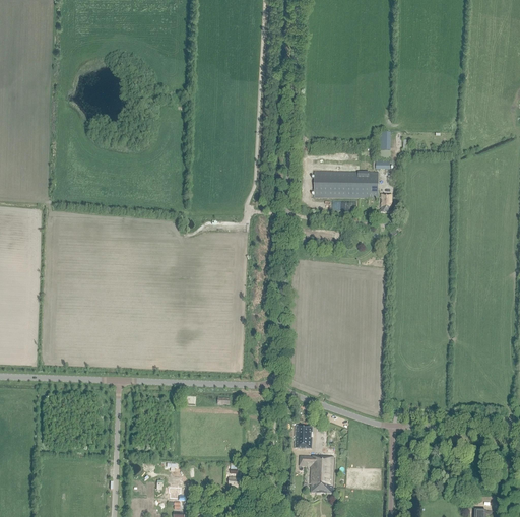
[(394,130),(381,130),(380,148),(393,148),(394,130)]
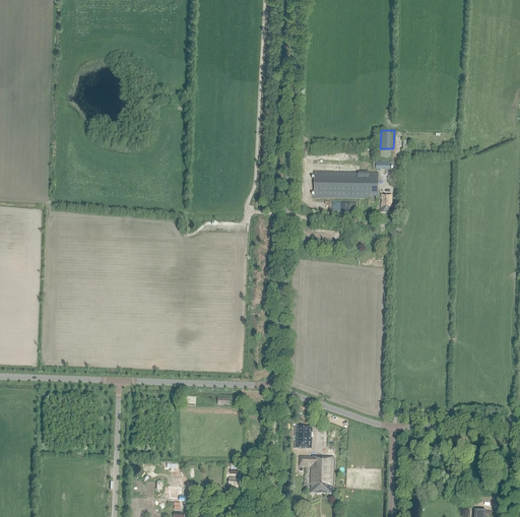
[(390,158),(376,158),(376,167),(390,167),(390,158)]
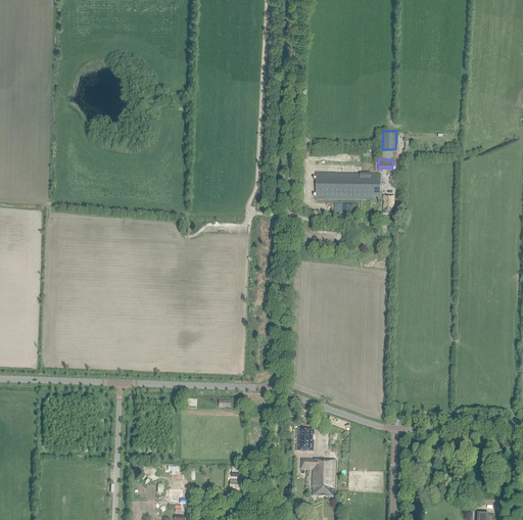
[(316,197),(380,198),(381,172),(316,171),(316,197)]
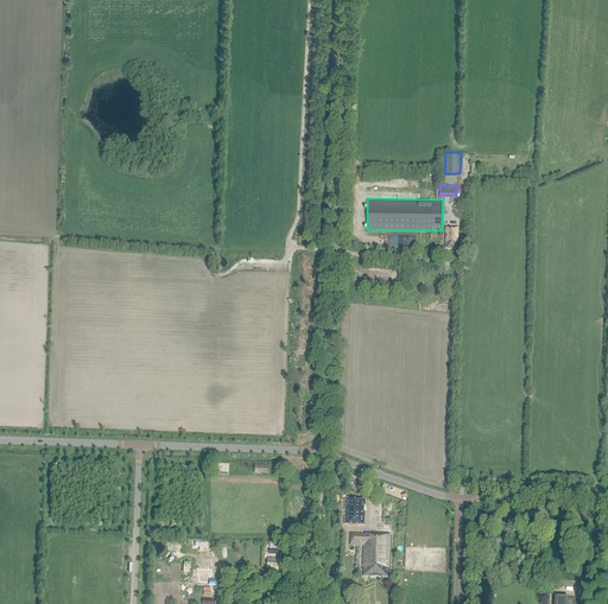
[(444,224),(444,246),(458,246),(458,224),(444,224)]
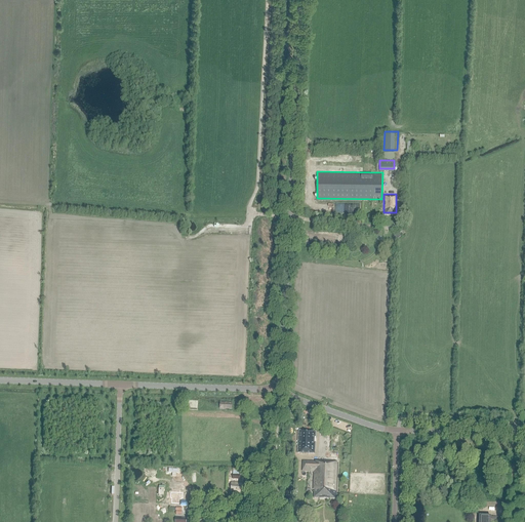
[(297,450),(315,451),(316,429),(298,428),(297,450)]
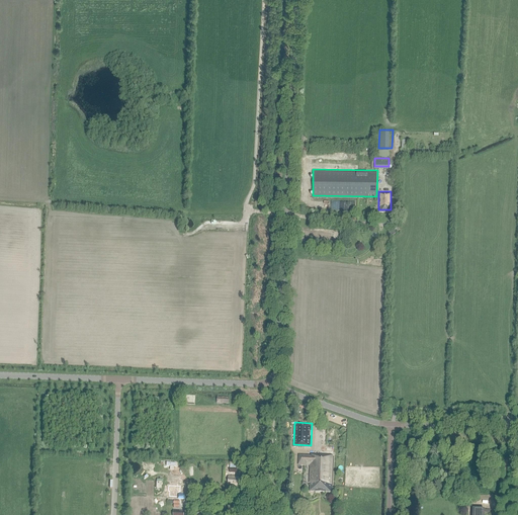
[(334,447),(331,447),(331,442),(325,442),(325,449),(334,450),(334,447)]
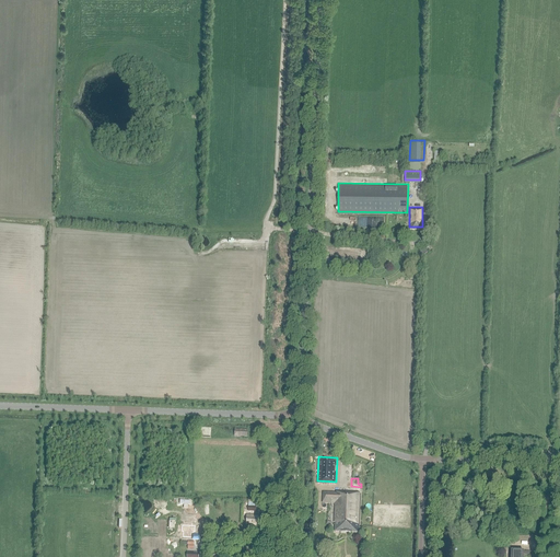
[(359,530),(360,490),(335,489),(323,489),(322,499),(335,500),(334,519),(335,520),(335,529),(340,529),(352,530),(352,529),(359,530)]
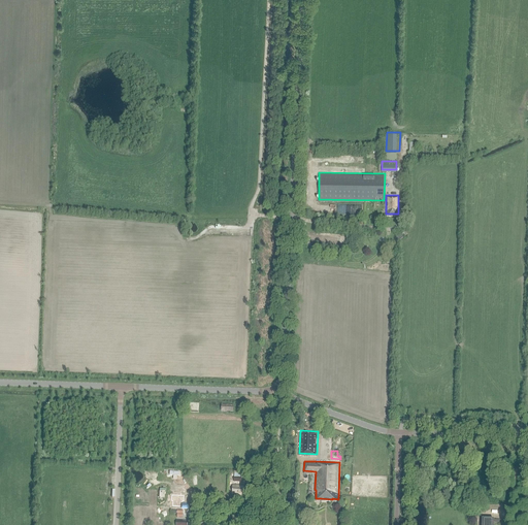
[(232,491),(244,491),(245,486),(243,486),(243,483),(232,483),(232,491)]
